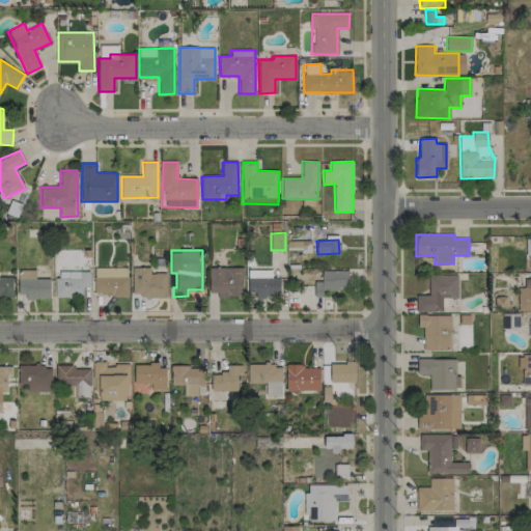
[(128,295),(128,268),(94,268),(94,295),(128,295)]
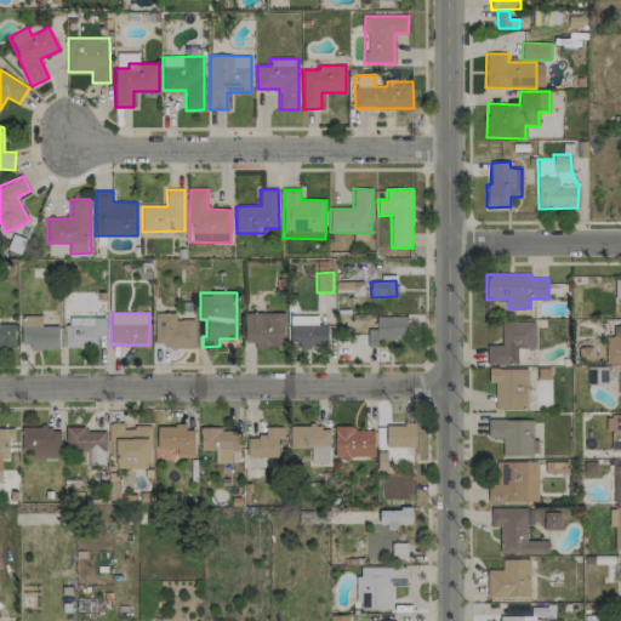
[(194,313),(155,313),(154,347),(194,347),(194,313)]
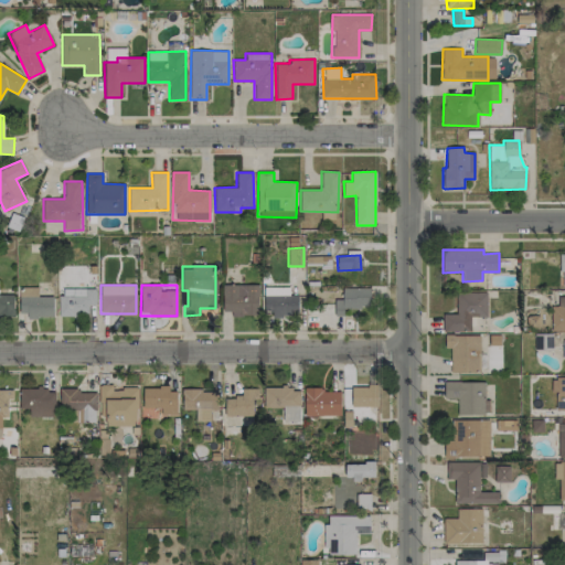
[(222,285),(223,311),(232,311),(232,316),(259,316),(258,285),(222,285)]
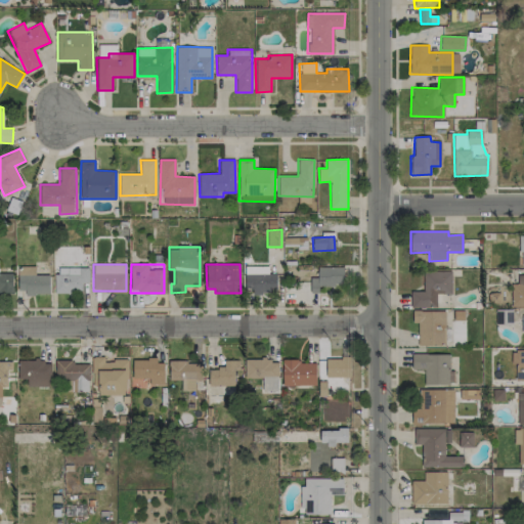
[(49,275),(35,275),(35,266),(17,266),(18,294),(49,294),(49,275)]
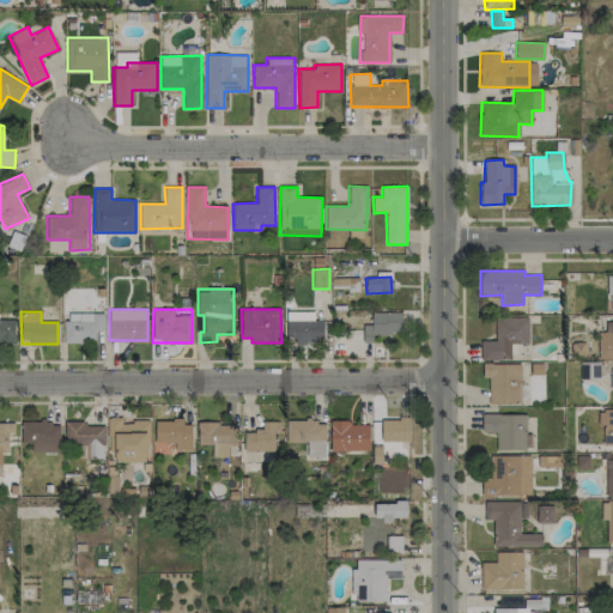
[(314,311),(286,311),(286,337),(296,337),(295,343),(322,344),(323,321),(313,320),(314,311)]
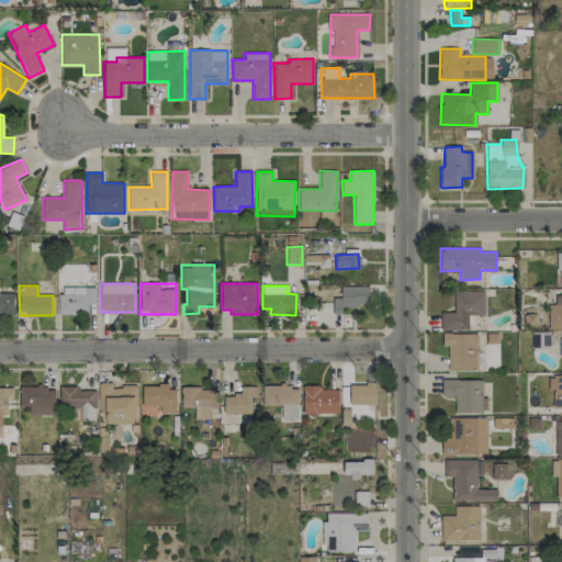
[(58,314),(88,314),(88,304),(96,304),(94,287),(72,288),(72,294),(58,294),(58,314)]
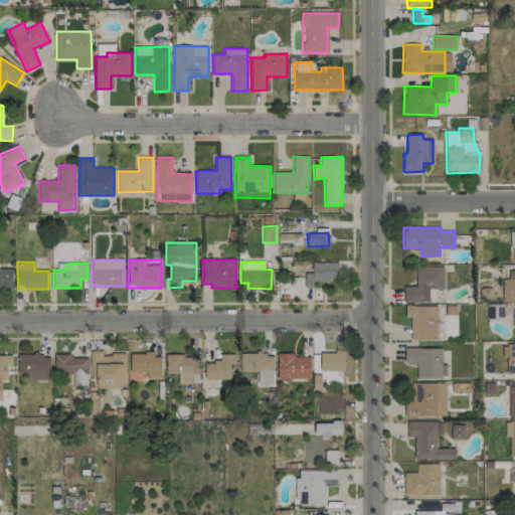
[(337,263),(312,263),(312,273),(305,273),(305,288),(313,288),(313,281),(337,281),(337,263)]
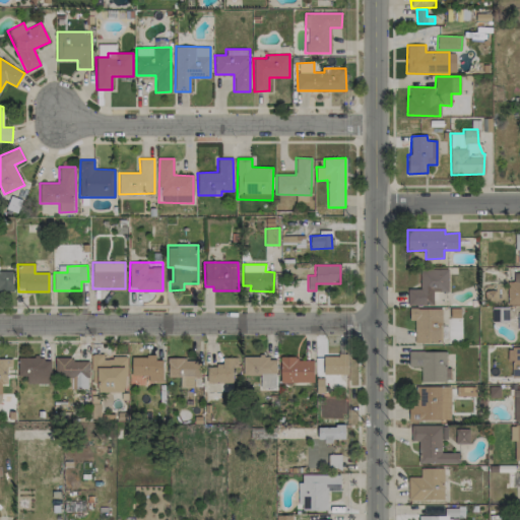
[(448,291),(448,268),(419,269),(420,289),(407,289),(407,305),(434,305),(434,291),(448,291)]
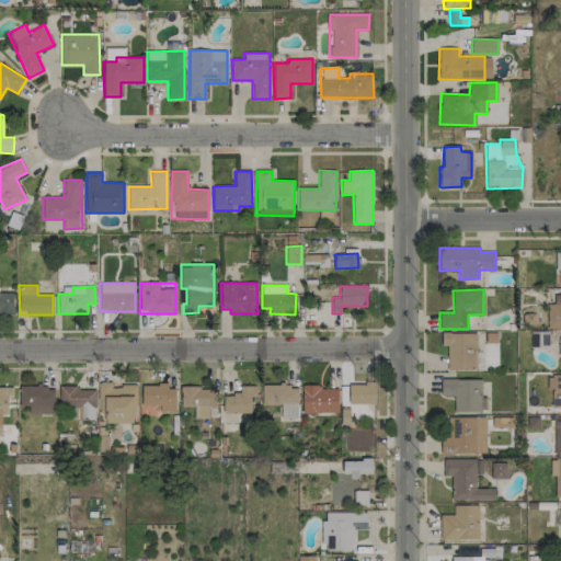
[(13,293),(0,292),(0,311),(13,312),(13,293)]
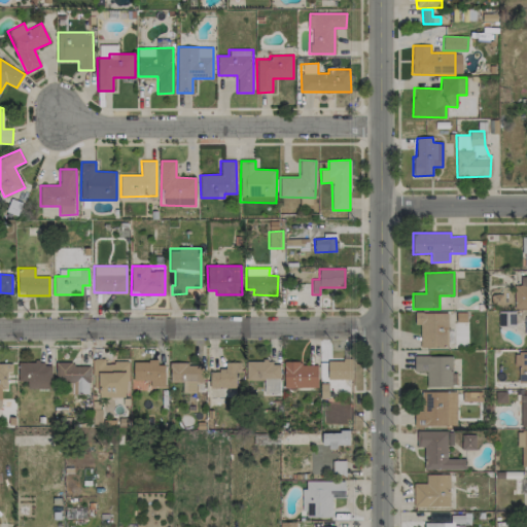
[(526,309),(526,277),(520,277),(520,286),(515,286),(515,309),(526,309)]
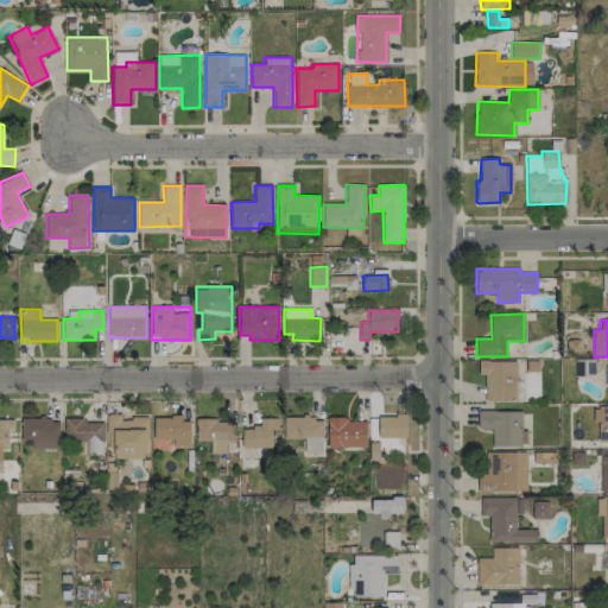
[(485,400),(515,401),(517,361),(479,361),(479,374),(485,374),(485,400)]
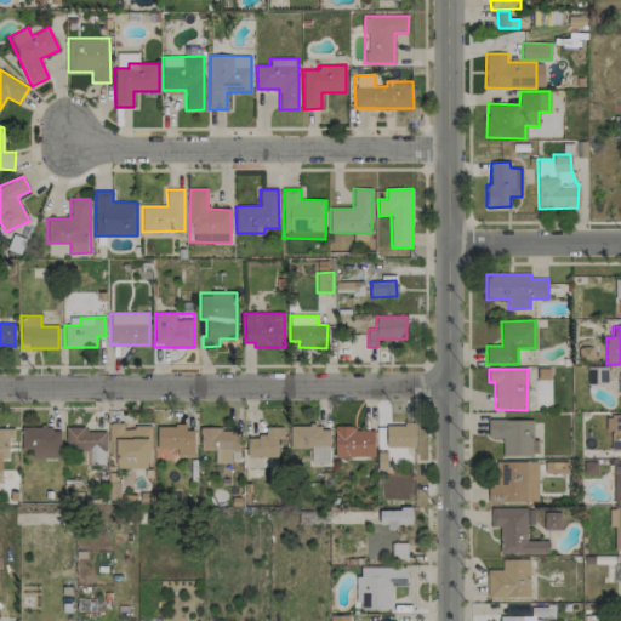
[(620,450),(620,416),(609,416),(609,450),(620,450)]
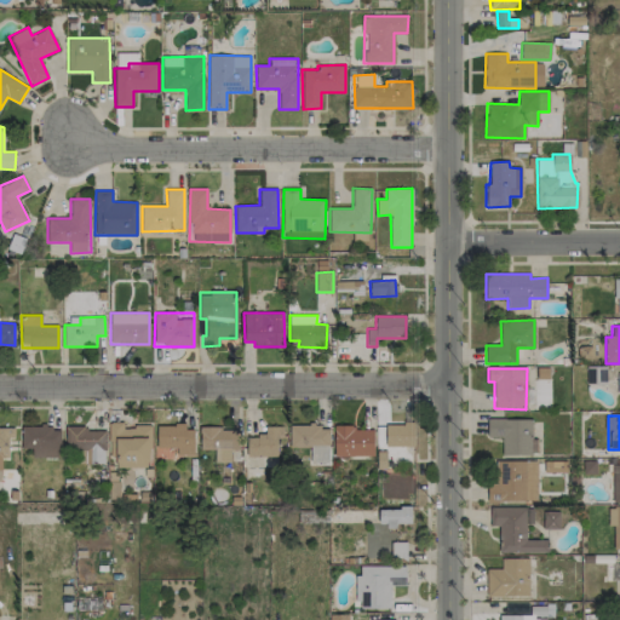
[(503,454),(537,455),(537,440),(532,440),(532,419),(487,419),(487,437),(503,437),(503,454)]
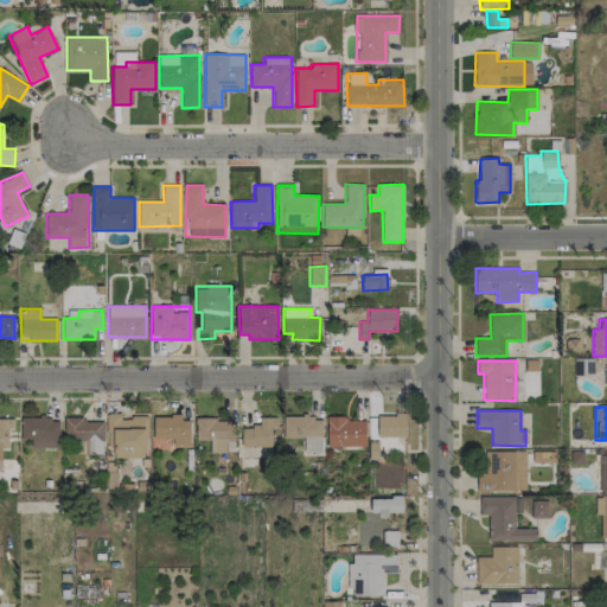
[(108,447),(114,447),(114,458),(147,457),(146,416),(121,417),(120,413),(107,414),(108,447)]
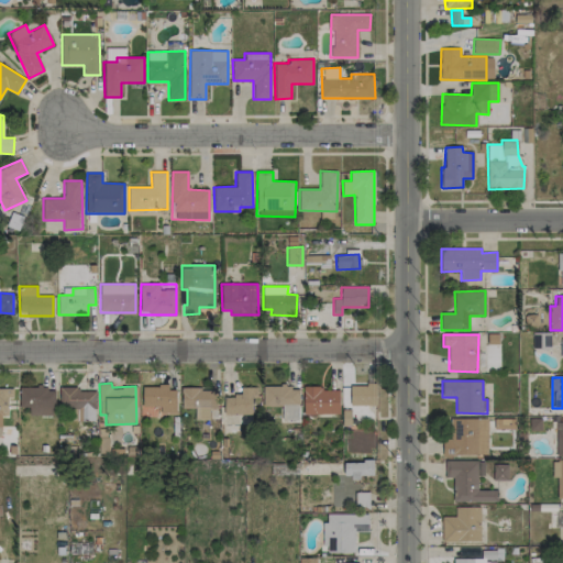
[(376,405),(376,385),(351,385),(351,405),(376,405)]
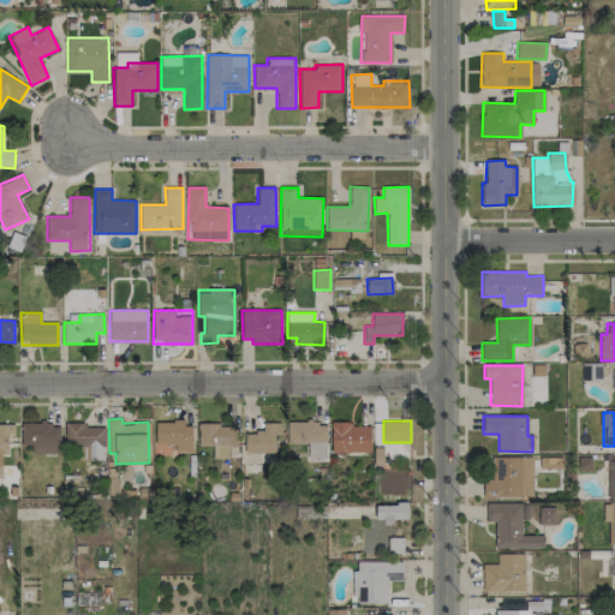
[(155,443),(175,445),(175,452),(192,452),(193,423),(156,422),(155,443)]
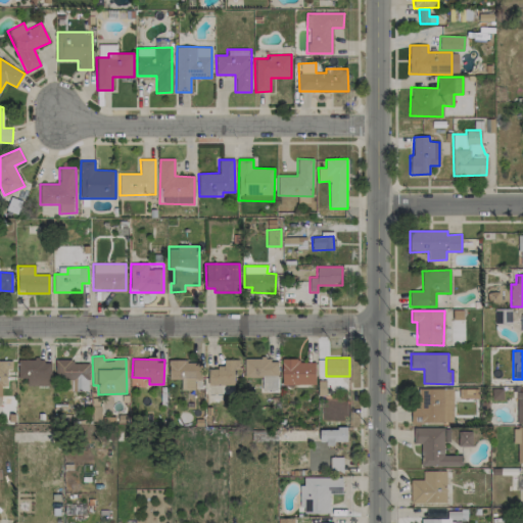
[(244,359),(244,377),(262,377),(263,391),(278,391),(277,359),(244,359)]
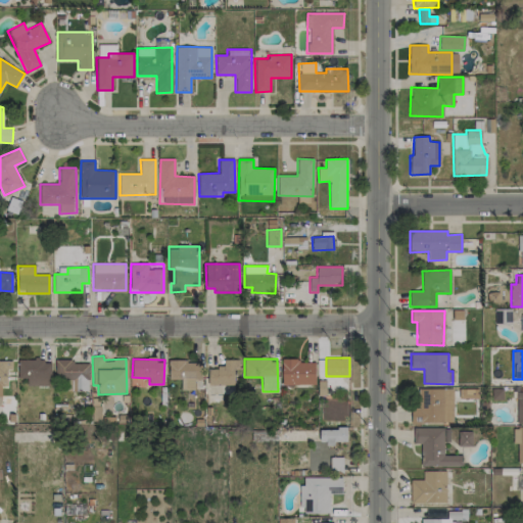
[(28,385),(51,385),(50,360),(17,361),(18,379),(28,378),(28,385)]
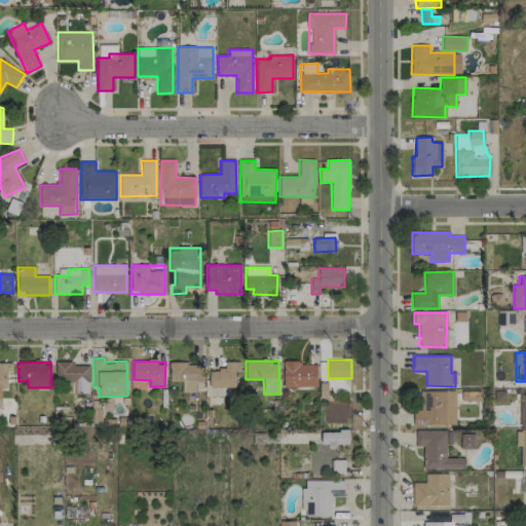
[(89,365),(73,365),(73,362),(55,362),(55,383),(73,382),(73,393),(90,393),(89,365)]
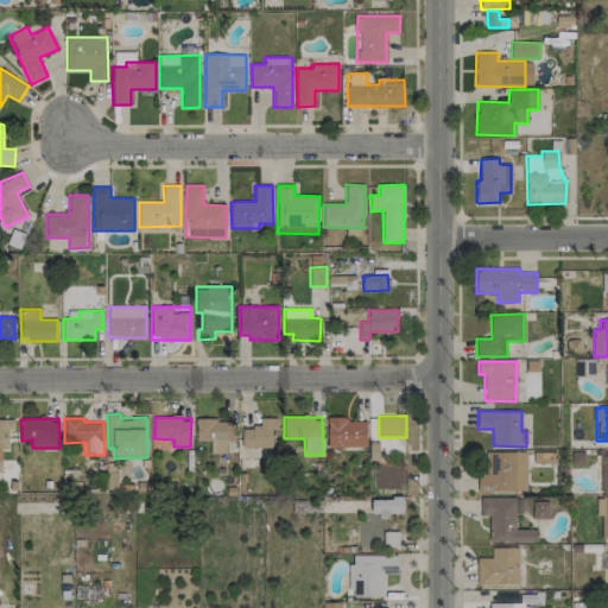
[(272,447),(272,436),(279,436),(279,418),(260,418),(260,428),(241,428),(242,448),(272,447)]
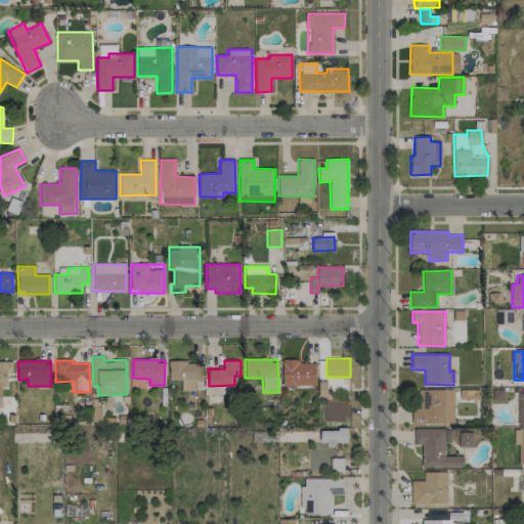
[(12,361),(0,361),(0,405),(1,406),(1,388),(7,388),(7,369),(12,369),(12,361)]
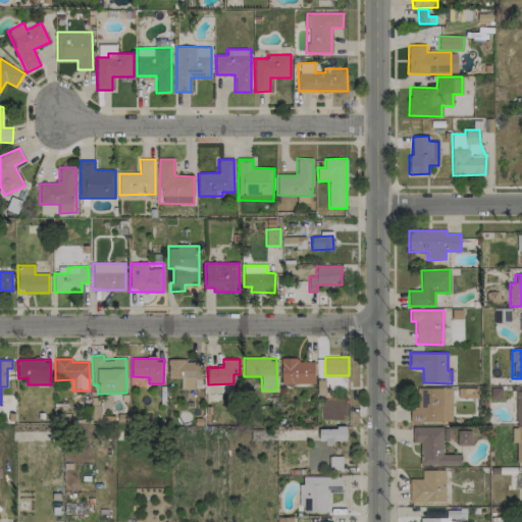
[(202,378),(201,360),(168,361),(168,378),(180,378),(180,389),(194,388),(194,379),(202,378)]
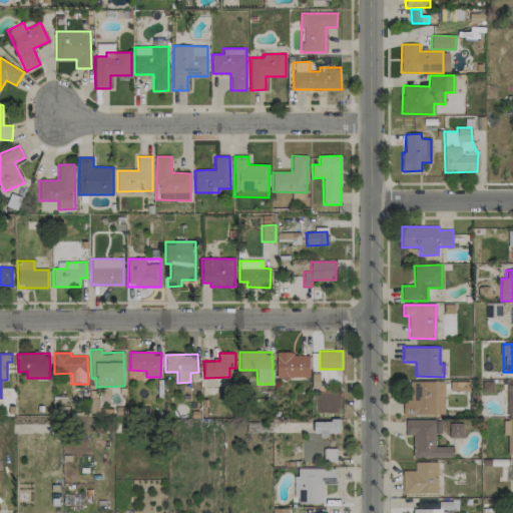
[(309,378),(310,354),(277,354),(277,377),(309,378)]
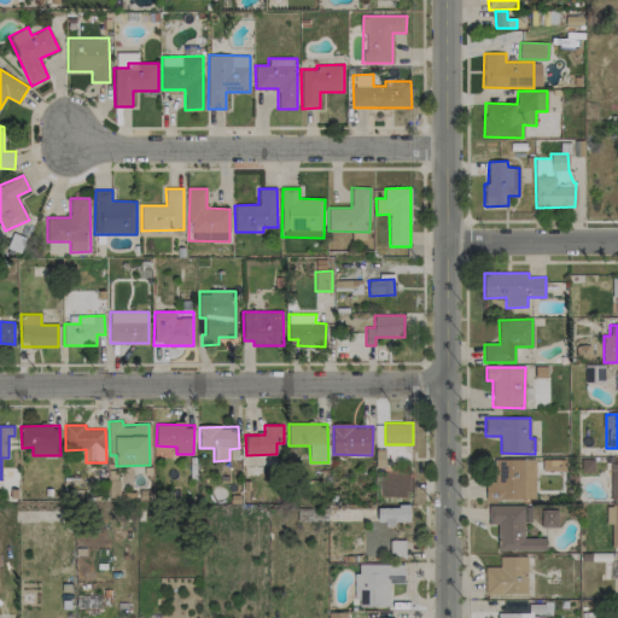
[(534,500),(534,460),(489,459),(488,499),(534,500)]
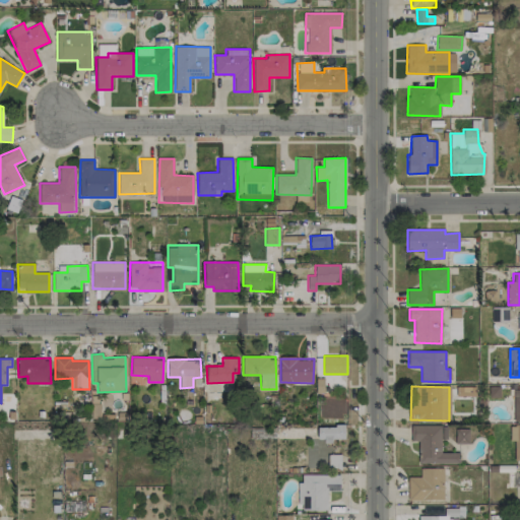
[(519,460),(519,425),(510,426),(510,442),(515,442),(515,460),(519,460)]
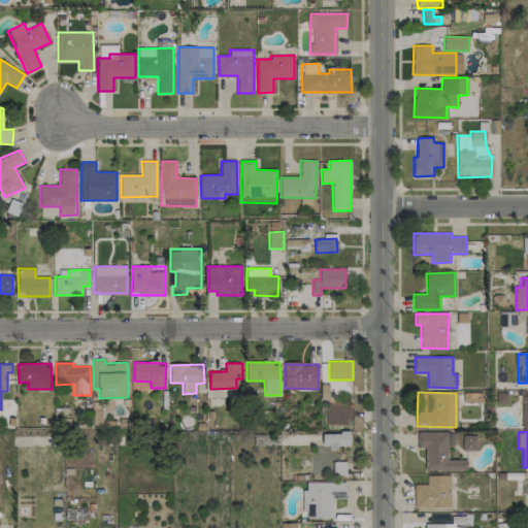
[(425,470),(466,471),(466,460),(448,459),(449,446),(454,446),(454,432),(417,432),(417,448),(425,448),(425,470)]
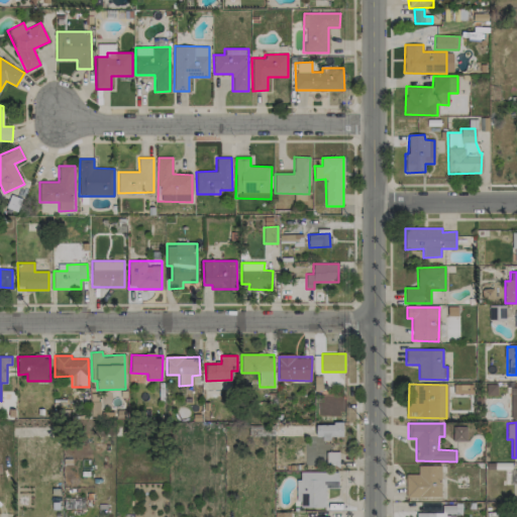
[(316,424),(316,438),(343,438),(342,424),(316,424)]
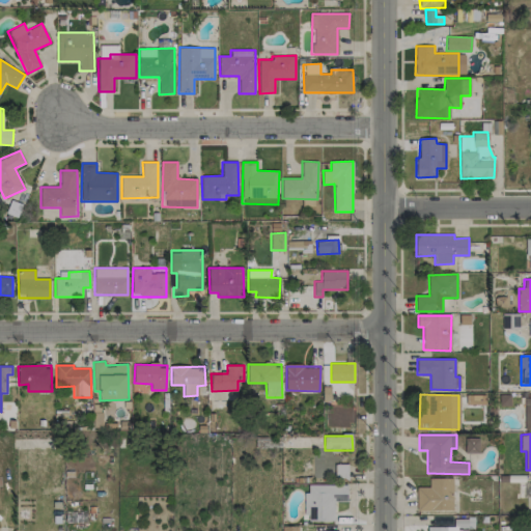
[(466,452),(478,453),(479,438),(467,438),(466,452)]
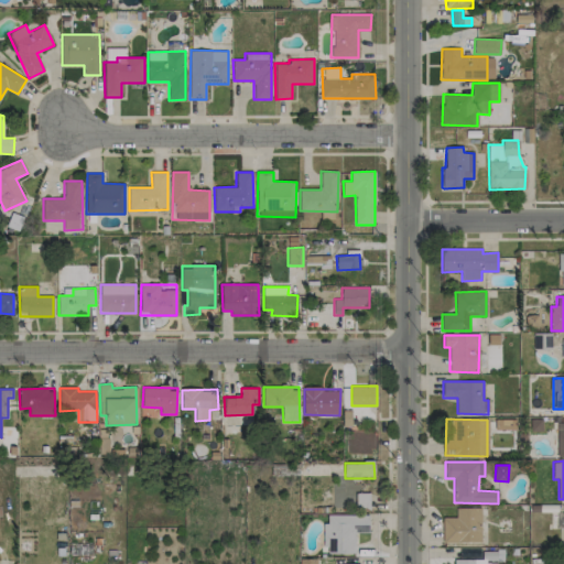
[(356,508),(369,508),(369,492),(356,492),(356,508)]
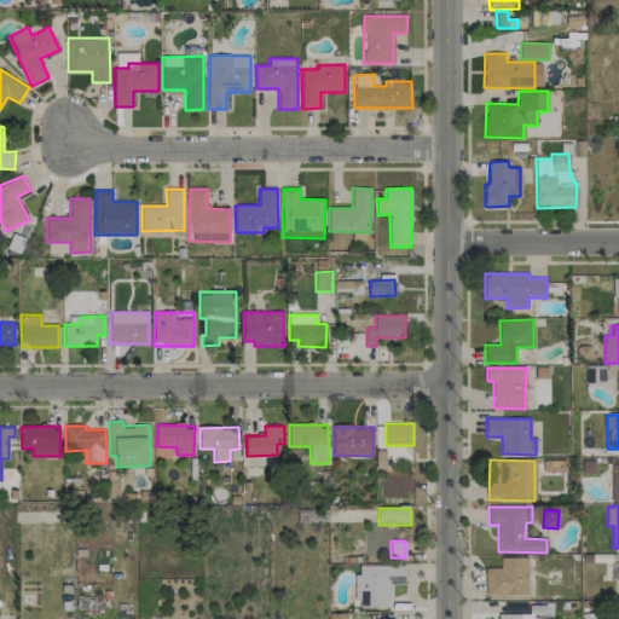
[(528,595),(528,557),(501,557),(501,568),(486,567),(485,595),(528,595)]
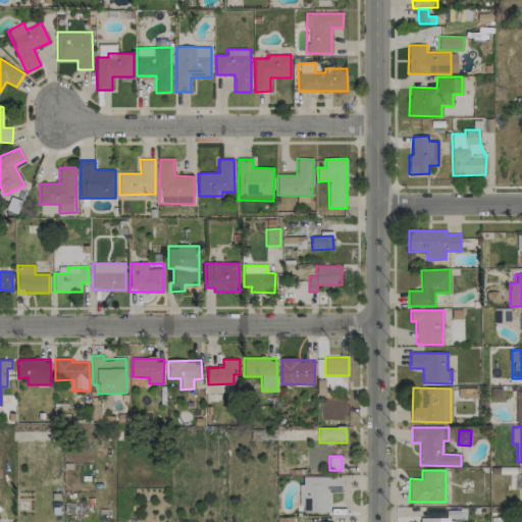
[(301,476),(300,512),(328,512),(329,492),(342,492),(342,477),(301,476)]
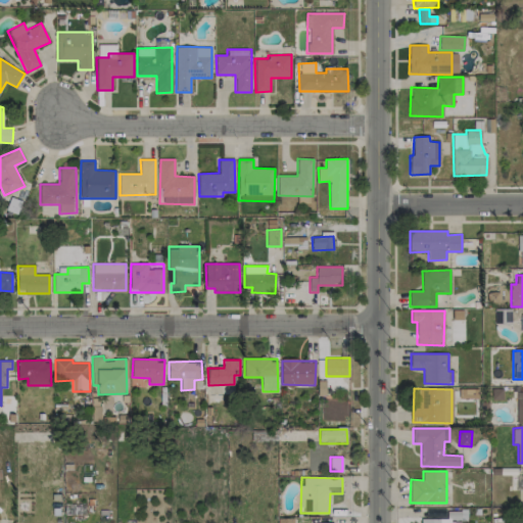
[(467,520),(467,512),(447,511),(447,520),(467,520)]
